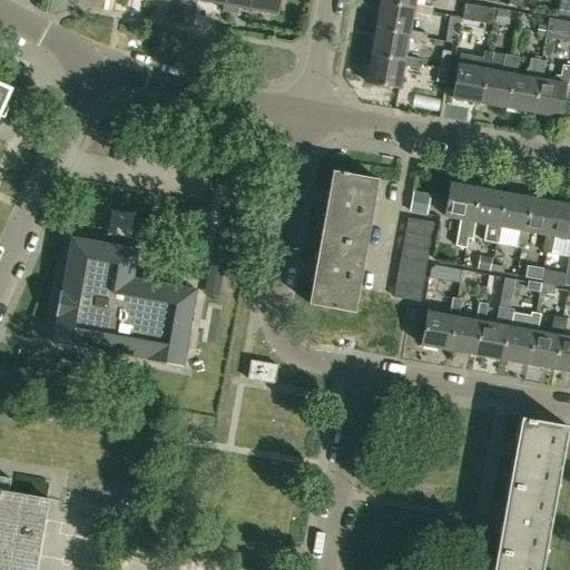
[(238,7),(249,9),(251,0),(224,0),(223,5),(222,11),(237,13),(238,7)]
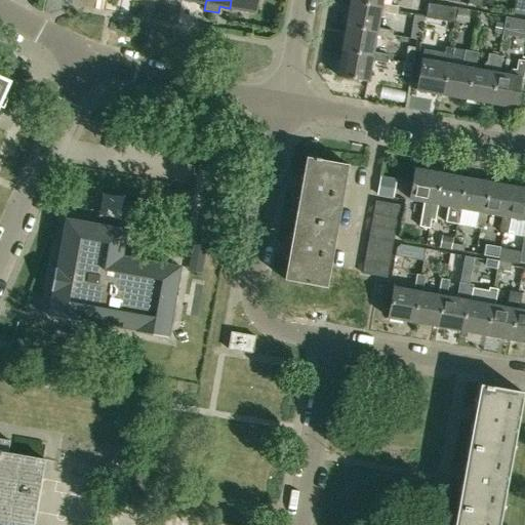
[(256,0),(231,0),(230,8),(255,13),(256,0)]
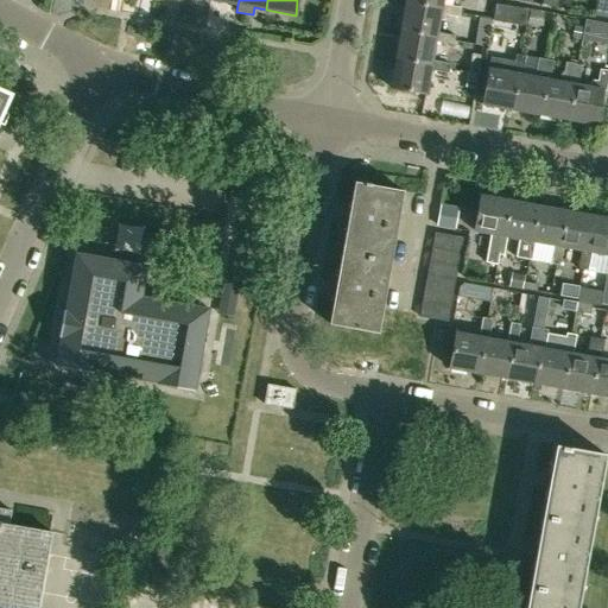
[(607,0),(599,0),(596,17),(607,18),(607,0)]
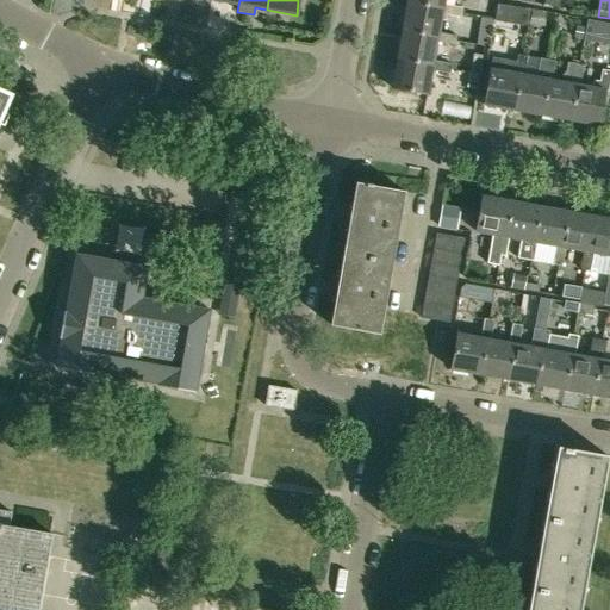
[(462,7),(443,4),(442,8),(406,2),(402,31),(437,37),(439,32),(442,13),(460,17),(462,7)]
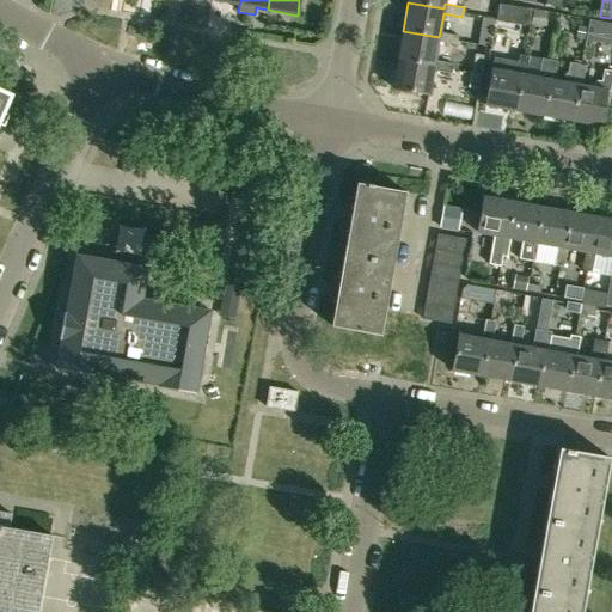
[(538,11),(533,10),(532,18),(531,24),(545,26),(548,12),(538,11)]
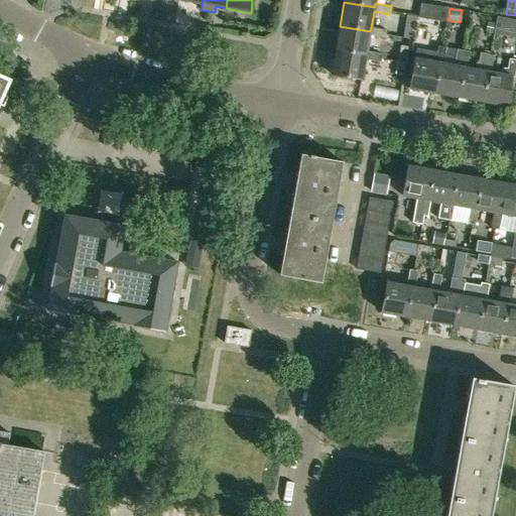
[(404,24),(414,26),(416,15),(406,13),(404,24)]
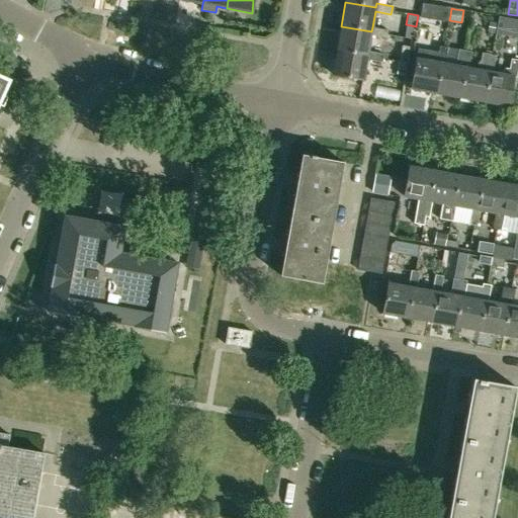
[(517,18),(499,15),(496,33),(517,36),(517,18)]
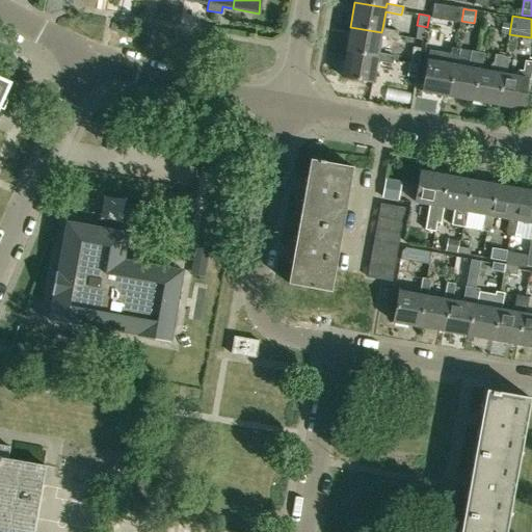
[(502,22),(500,32),(507,34),(509,23),(502,22)]
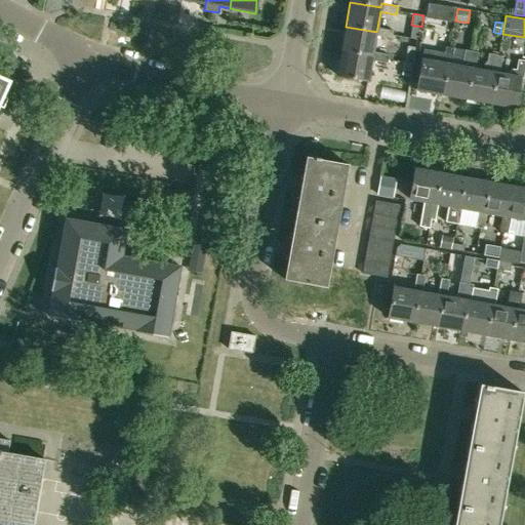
[(393,31),(377,28),(376,32),(346,27),(341,50),(372,55),(372,52),(375,36),(392,39),(393,31)]
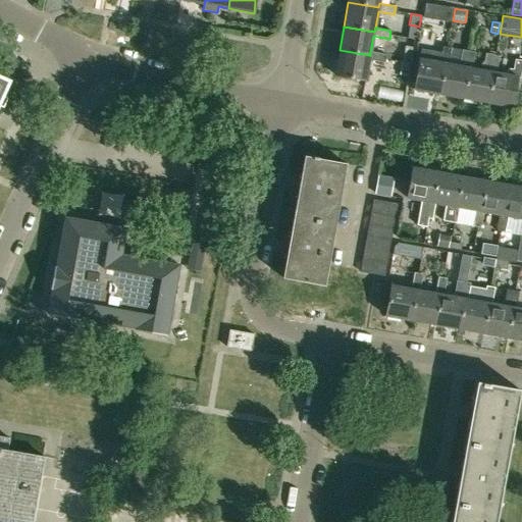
[(444,63),(448,64),(451,48),(442,47),(441,53),(421,49),(414,90),(438,94),(444,63)]
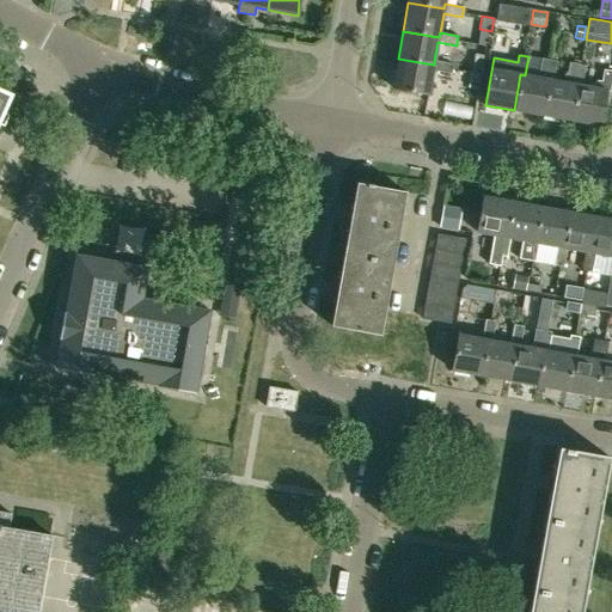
[(473,73),(483,74),(485,59),(477,57),(473,73)]
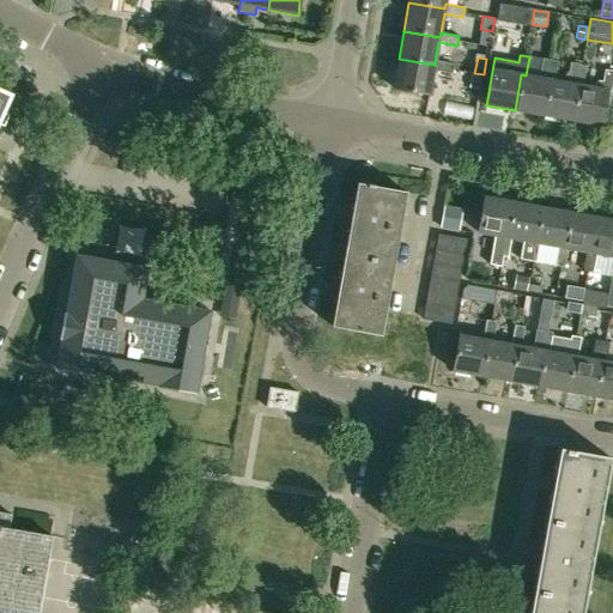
[(454,64),(435,61),(435,65),(399,59),(393,87),(429,95),(434,70),(453,73),(454,64)]
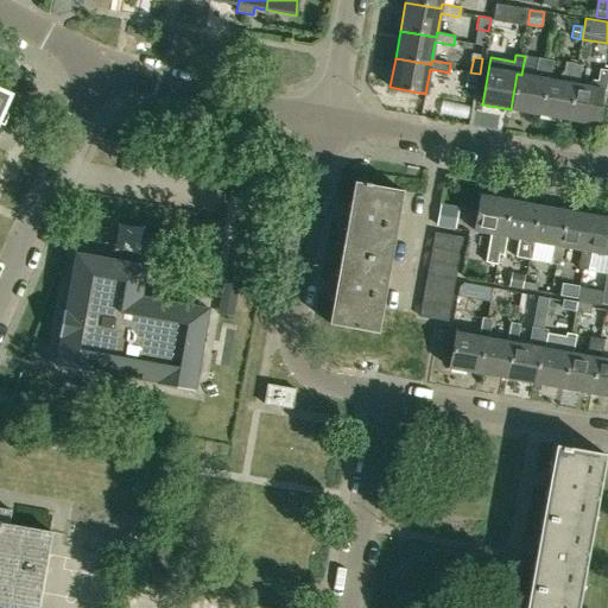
[(545,78),(550,80),(553,61),(534,58),(531,76),(521,75),(517,74),(511,109),(539,115),(545,78)]
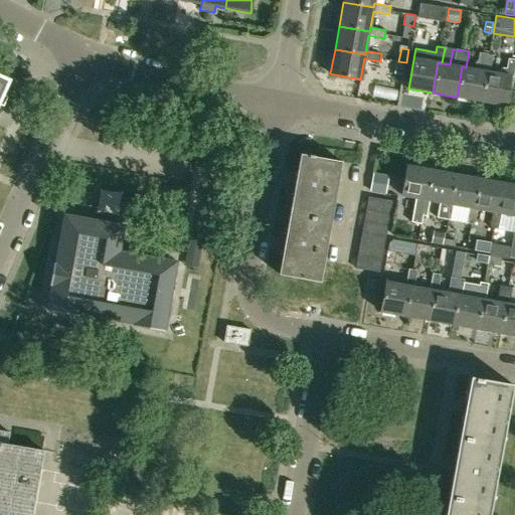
[(492,56),(488,55),(488,54),(480,53),(478,60),(475,63),(477,65),(477,69),(466,67),(462,66),(457,98),(480,102),(485,71),(489,71),(492,56)]
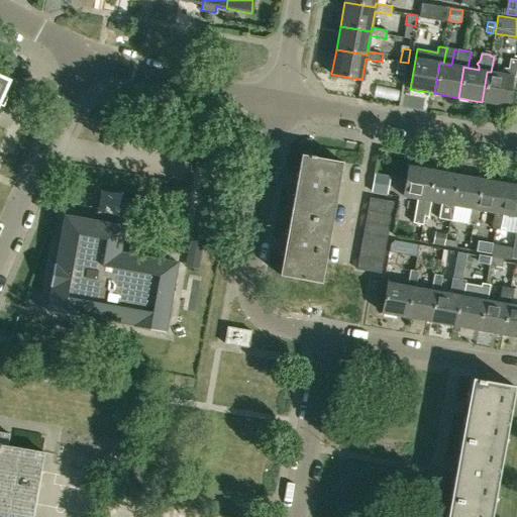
[(507,107),(512,77),(516,78),(516,60),(510,59),(508,69),(503,68),(502,74),(491,72),(487,72),(482,102),(507,107)]
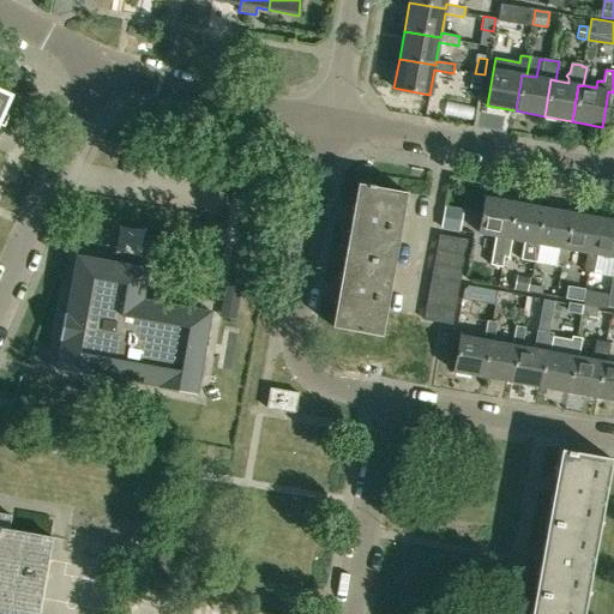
[(482,90),(485,74),(475,73),(473,88),(482,90)]
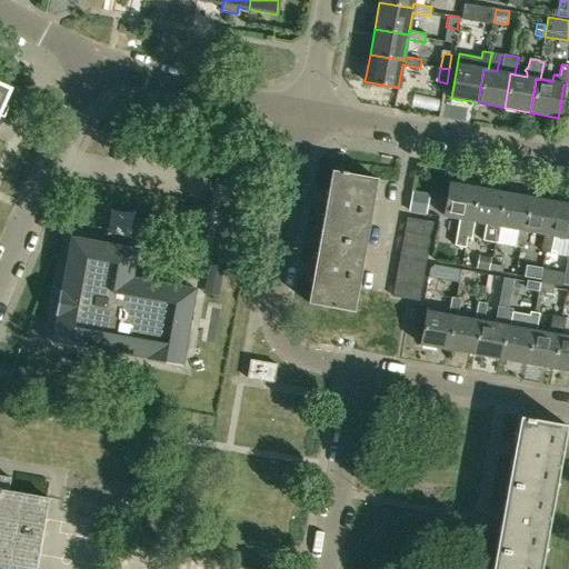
[(0,82),(0,116),(2,117),(3,117),(0,115),(0,108),(10,88),(0,82)]
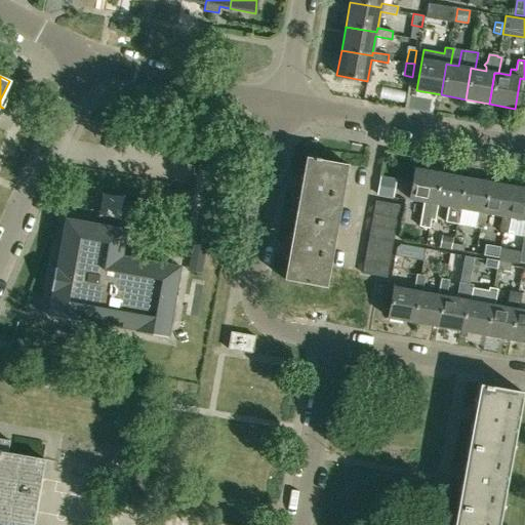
[(307,157),(295,217),(337,226),(349,164),(307,157)]
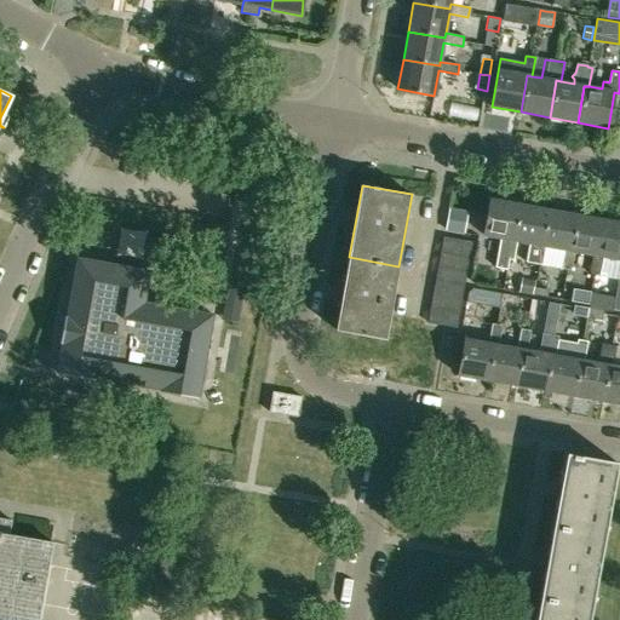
[(512,240),(520,204),(491,199),(483,234),(503,237),(497,268),(507,269),(509,259),(514,259),(517,241),(512,240)]
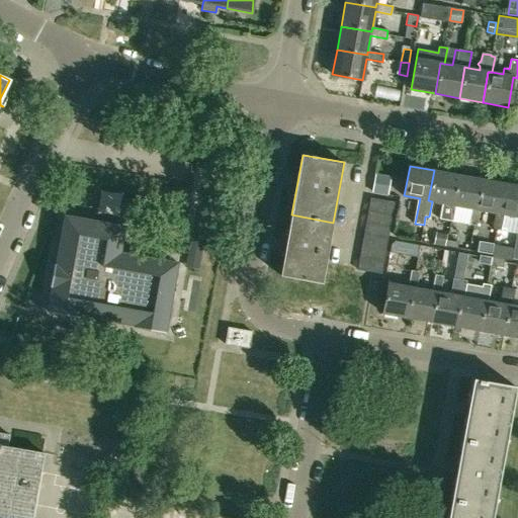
[(452,204),(458,175),(434,170),(428,200),(432,201),(442,202),(439,219),(453,222),(456,205),(452,204)]
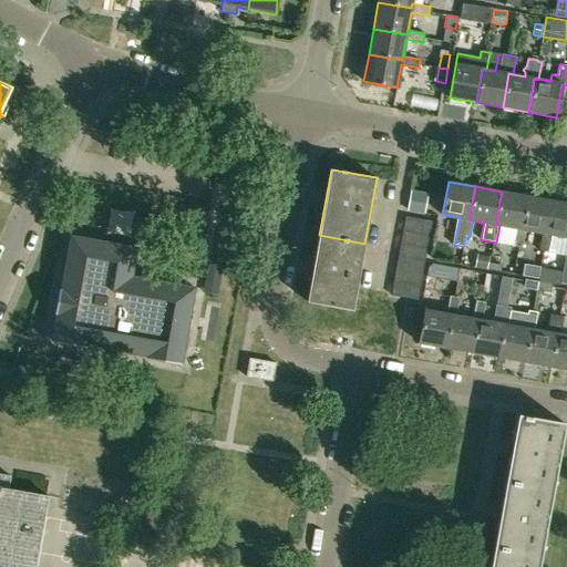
[(522,229),(527,196),(502,192),(495,224),(500,225),(517,228),(514,246),(523,247),(526,230),(522,229)]
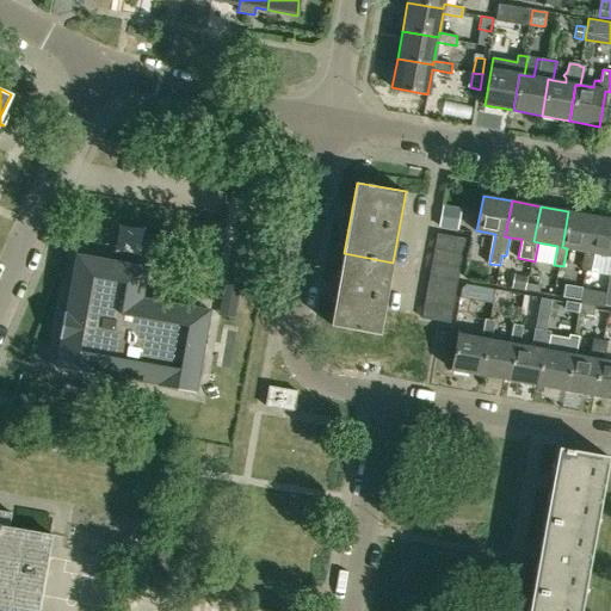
[(458,229),(462,211),(443,208),(439,226),(458,229)]
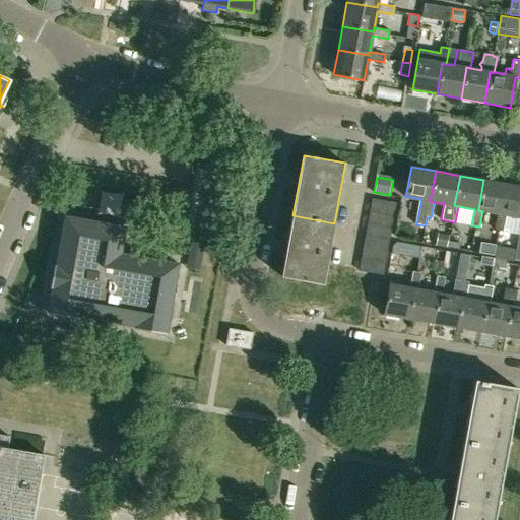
[(502,214),(508,185),(483,180),(478,210),(482,211),(498,213),(495,230),(503,232),(506,215),(502,214)]
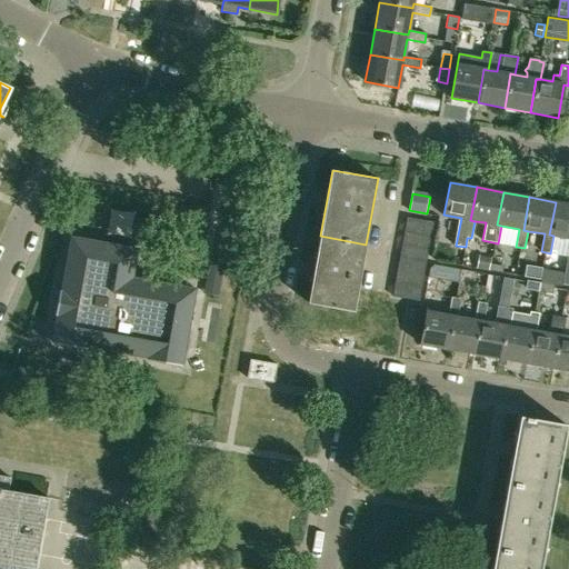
[(568,248),(562,285),(568,285),(568,203),(556,202),(549,235),(553,236),(568,238),(568,248)]
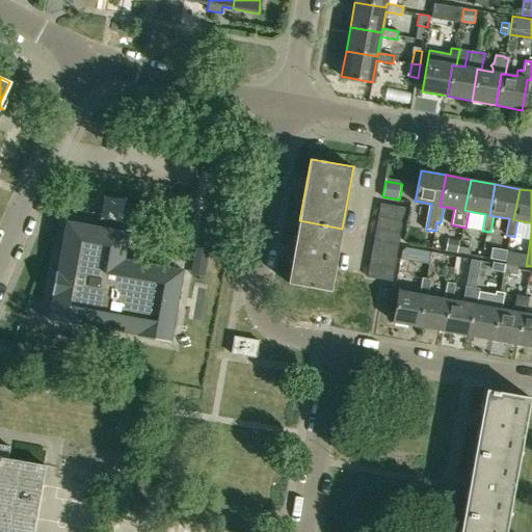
[(377,216),(402,220),(404,208),(379,203),(377,216)]
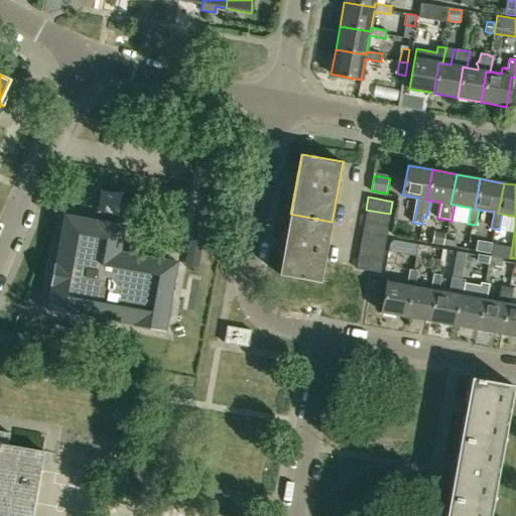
[(388,225),(390,214),(366,210),(364,221),(388,225)]
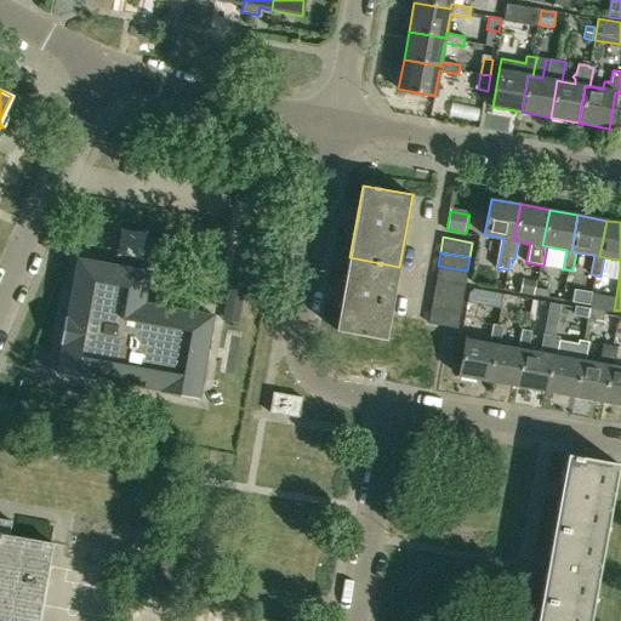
[(349,257),(336,330),(386,339),(399,267),(349,257)]
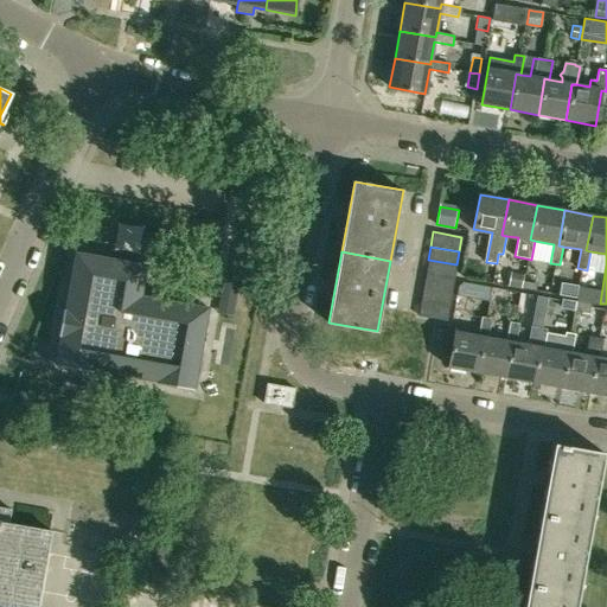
[(146,266),(76,253),(65,310),(63,310),(58,336),(61,337),(56,365),(93,372),(93,369),(157,381),(157,383),(193,390),(208,307),(140,295),(146,266)]
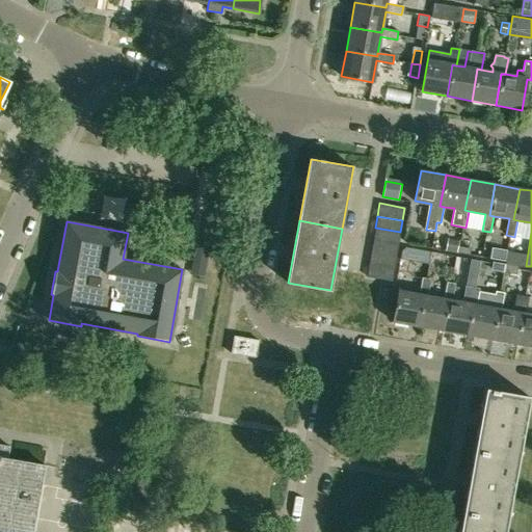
[(398,244),(400,232),(375,228),(373,240),(398,244)]
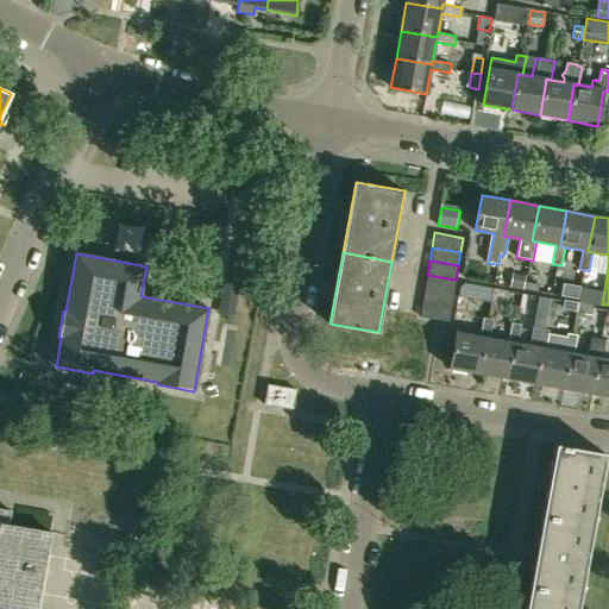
[(453,293),(456,280),(427,275),(425,288),(453,293)]
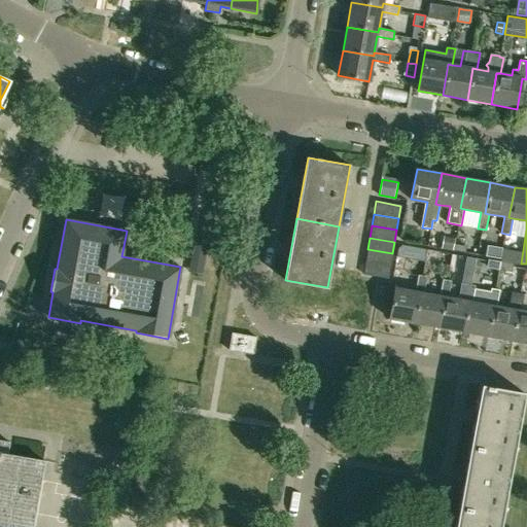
[(442,241),(440,247),(449,249),(452,250),(454,241),(442,239),(442,241)]
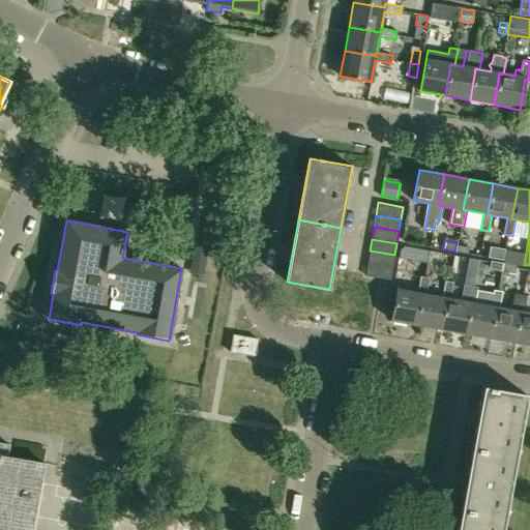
[(468,244),(457,242),(454,252),(467,254),(468,244)]
